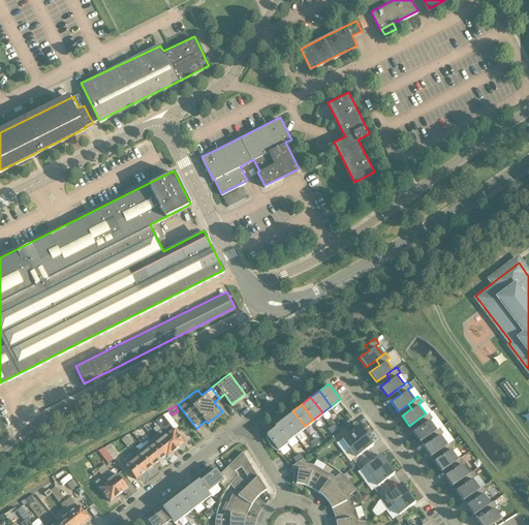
[(296,433),(305,426),(292,410),(284,418),(296,433)]
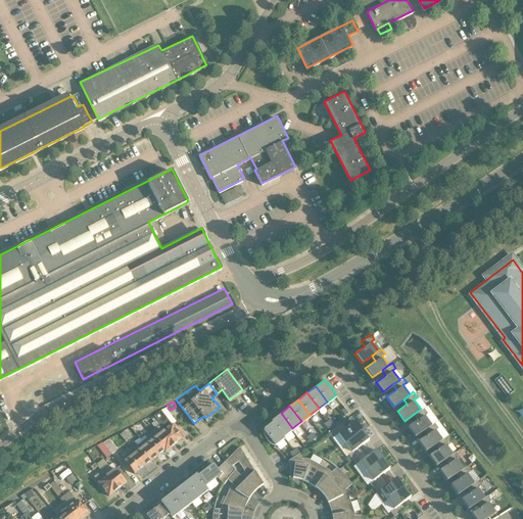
[(431,423),(424,414),(427,411),(424,406),(421,409),(414,414),(418,418),(408,426),(415,435),(425,428),(431,423)]
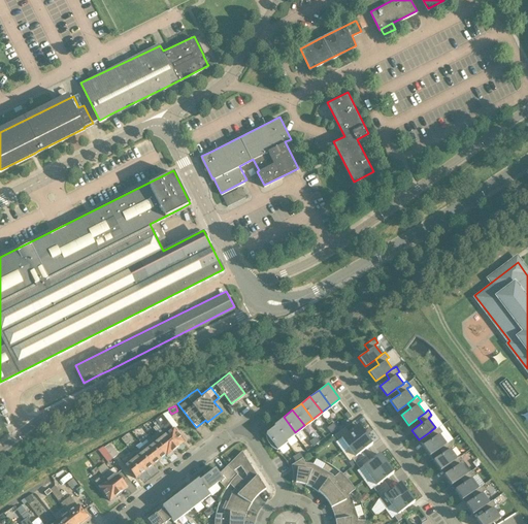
[(157,423),(175,447),(185,439),(162,412),(156,417),(158,420),(158,421),(157,423)]
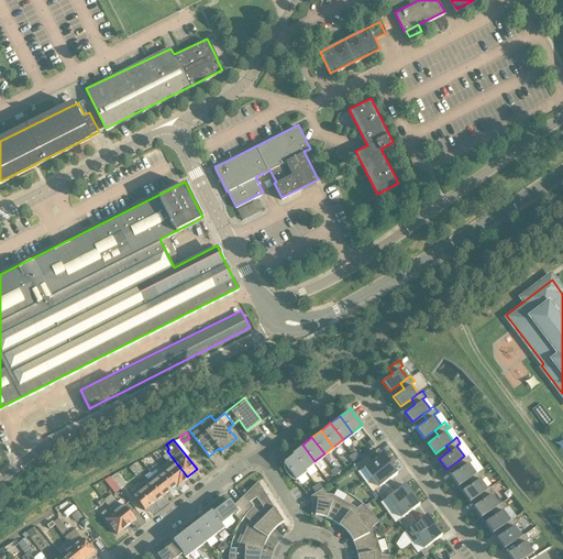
[(306,468),(315,461),(302,445),(293,452),(293,453),(294,452),(306,468)]
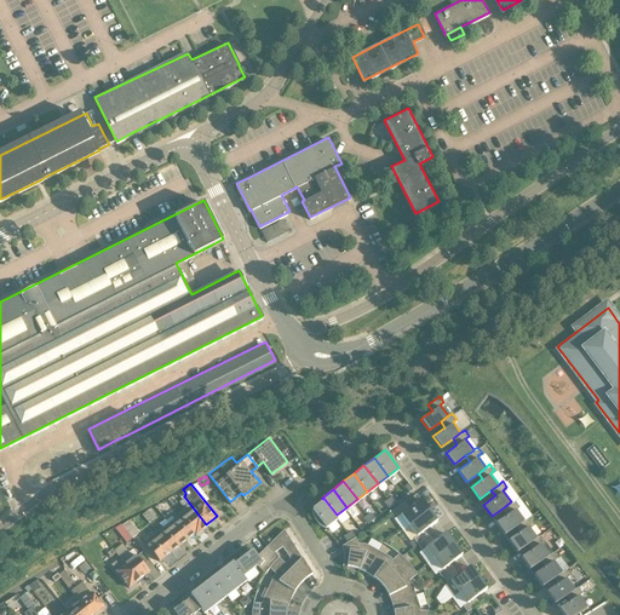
[(195,533),(206,524),(184,496),(181,499),(185,504),(178,509),(195,532),(195,533)]
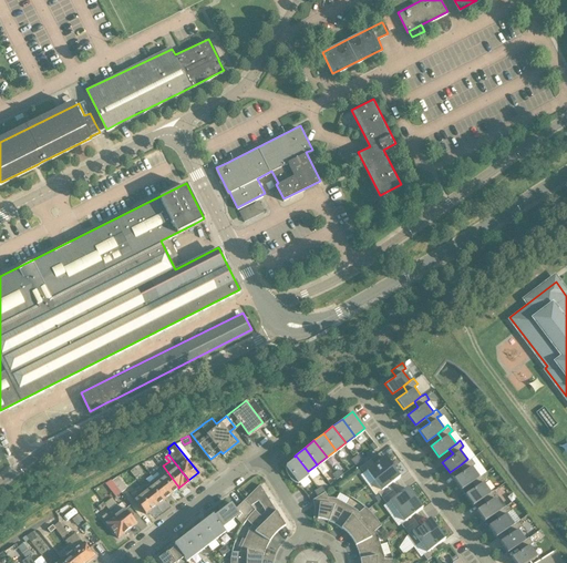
[(374,478),(392,464),(384,454),(373,462),(370,457),(359,464),(363,470),(367,468),(374,478)]
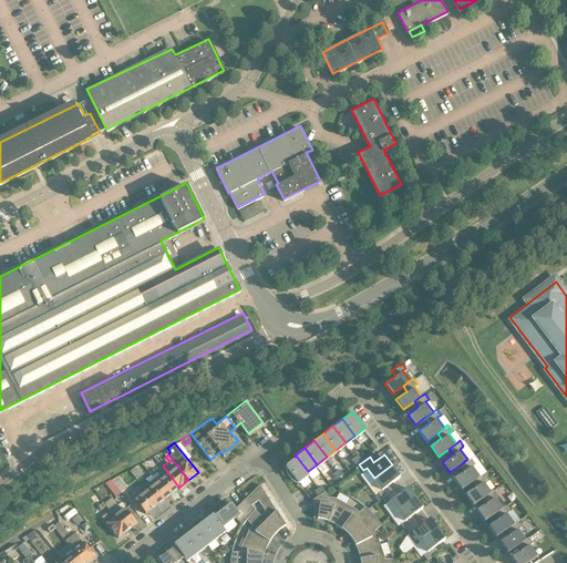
[(309,472),(308,471),(296,456),(295,457),(286,464),(286,466),(286,467),(286,469),(287,470),(288,472),(288,473),(289,474),(291,477),(292,478),(294,479),(295,479),(297,480),(298,481),(298,480),(309,472)]
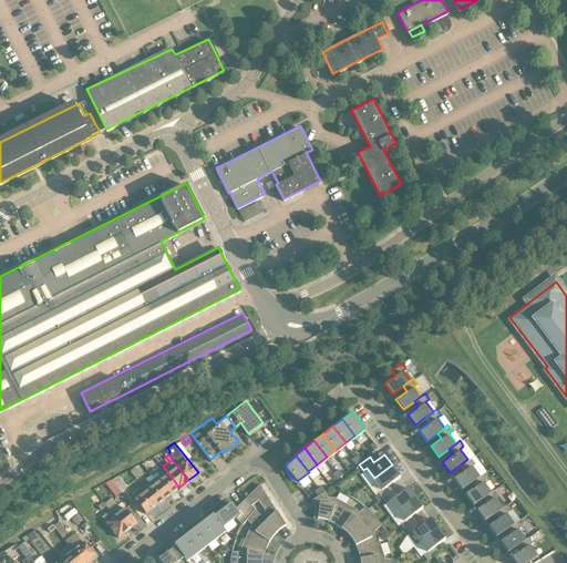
[(472,480),(480,474),(472,464),(475,462),(471,457),(467,459),(461,464),(464,470),(453,478),(461,488),(472,480)]
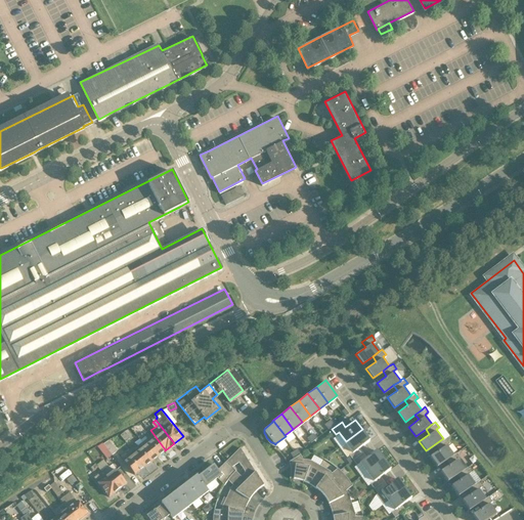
[(120,432),(122,435),(125,439),(130,435),(125,429),(120,432)]
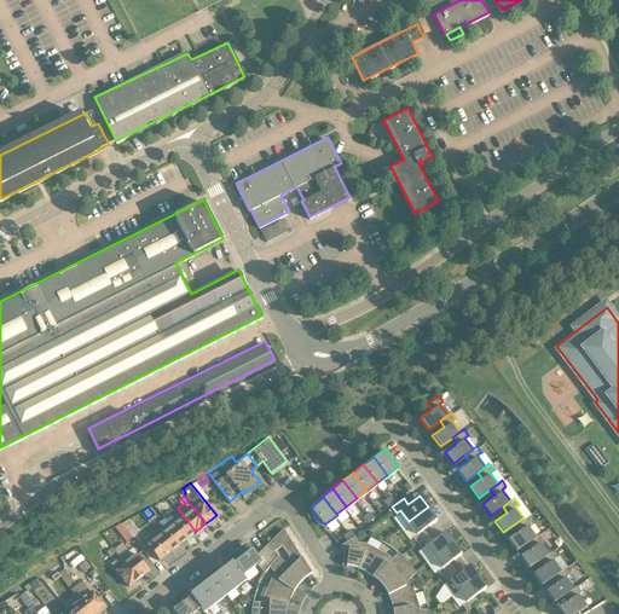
[(417,540),(428,532),(424,526),(437,517),(428,507),(409,521),(403,525),(410,536),(412,534),(417,540)]
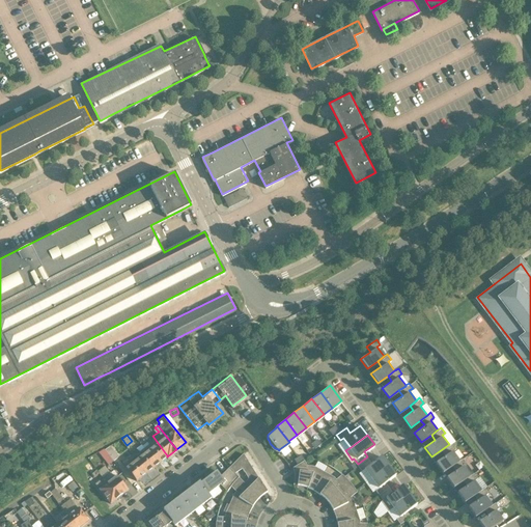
[(167,455),(152,436),(147,440),(149,442),(144,446),(157,463),(167,455)]
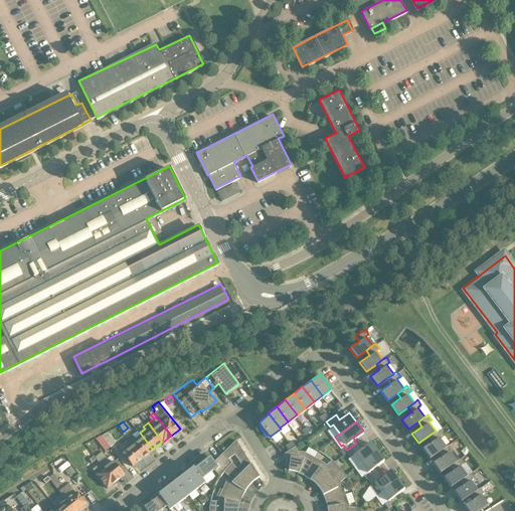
[(446,446),(446,445),(439,436),(442,434),(439,429),(436,431),(428,436),(433,441),(422,448),(430,457),(439,450),(446,446)]
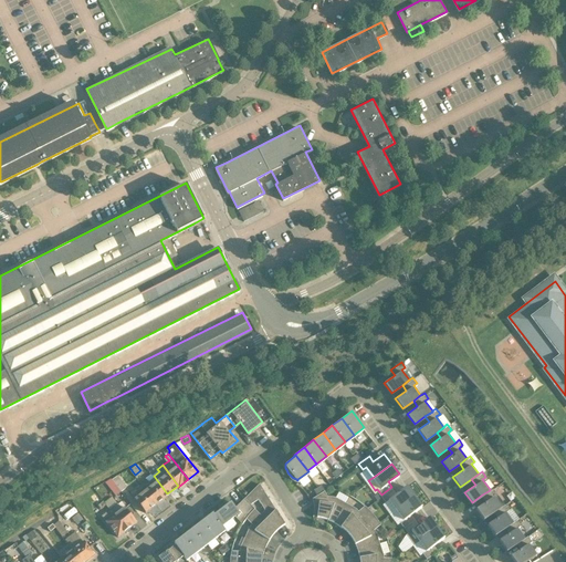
[(112,477),(121,489),(126,485),(117,472),(112,477)]
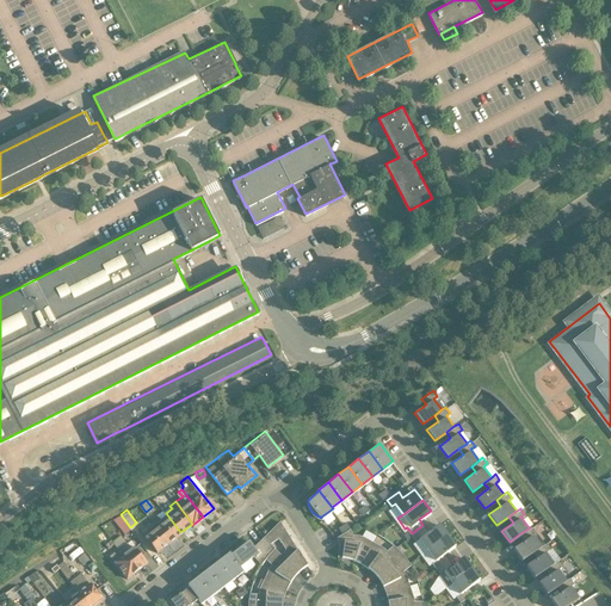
[(121,514),(119,513),(113,518),(124,531),(130,527),(121,514)]
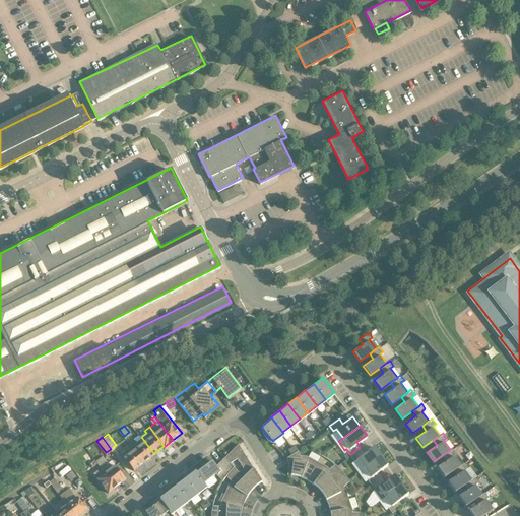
[(143,461),(153,453),(141,437),(136,440),(135,439),(130,442),(143,461)]
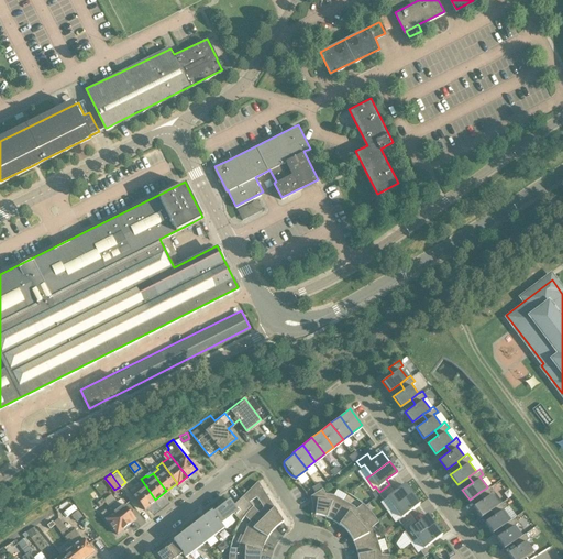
[(144,507),(155,500),(141,479),(138,482),(130,488),(144,507)]
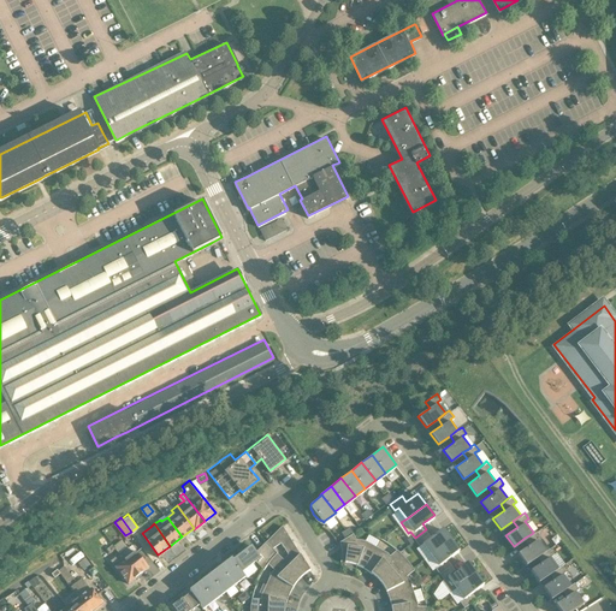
[(301,575),(302,574),(304,571),(306,570),(307,570),(311,568),(282,523),(266,540),(272,546),(280,540),(288,552),(283,557),(301,575)]
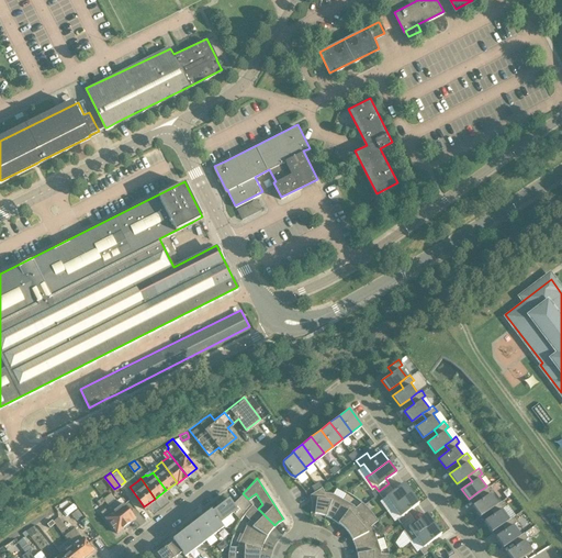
[(393,504),(411,491),(404,481),(393,489),(389,483),(379,491),(382,497),(385,494),(393,504)]
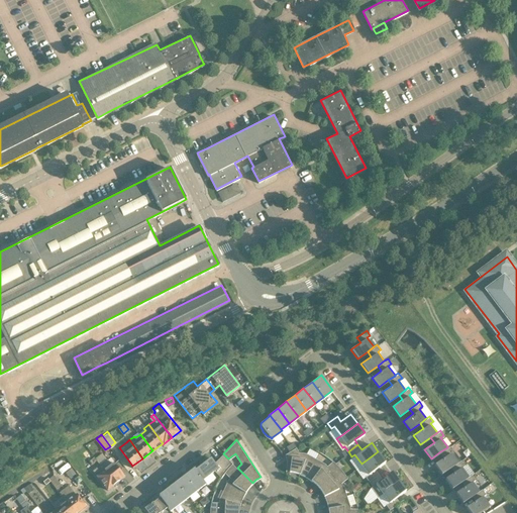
[(457,462),(450,451),(454,449),(450,444),(447,446),(447,447),(440,451),(444,456),(434,464),(441,474),(451,466),(457,462)]
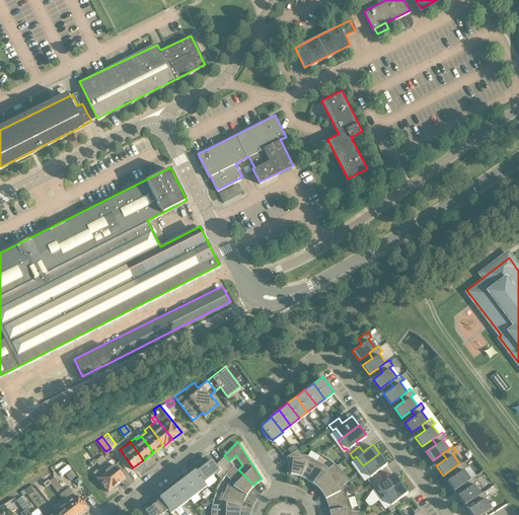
[(307,477),(317,459),(307,453),(301,452),(297,447),(286,455),(287,457),(287,459),(288,460),(288,462),(288,463),(288,465),(287,467),(287,469),(287,471),(288,470),(291,471),(290,471),(293,472),(295,472),(297,473),(299,473),(303,475),(304,475),(307,477)]
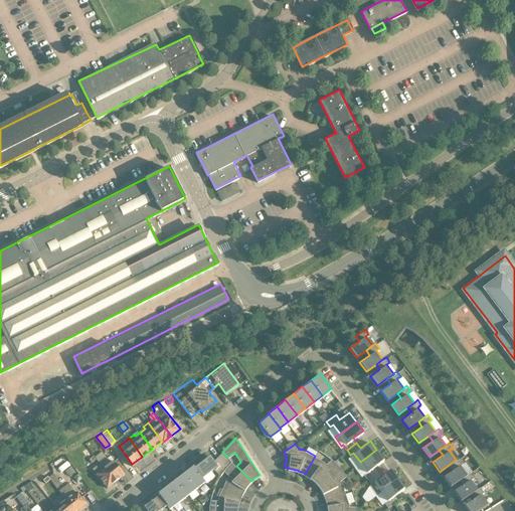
[(367,478),(377,471),(373,466),(383,459),(376,450),(360,462),(367,471),(364,473),(367,478)]
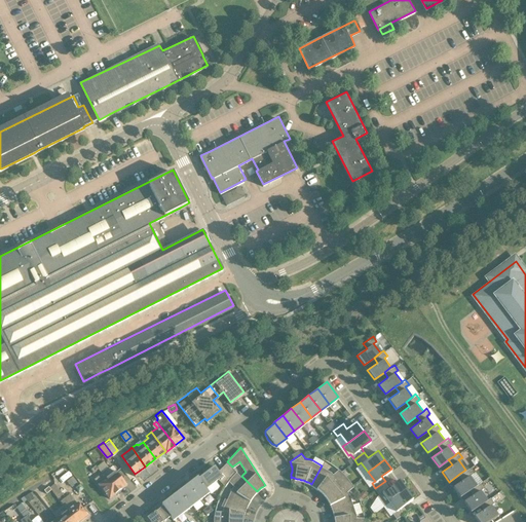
[(232,467),(227,461),(227,460),(218,469),(215,464),(198,477),(207,486),(218,478),(225,485),(227,482),(228,480),(236,471),(232,467)]
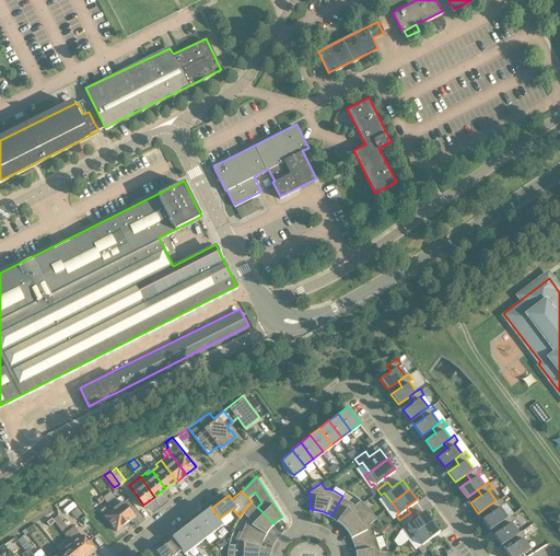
[(121,500),(116,495),(108,501),(124,522),(135,514),(123,499),(121,500)]
